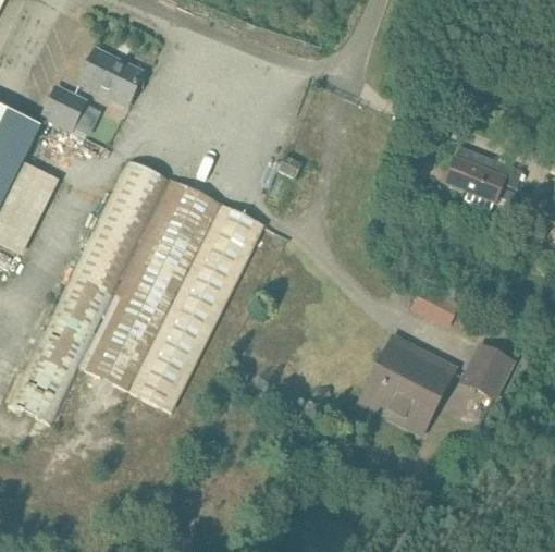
[(82,81),(128,103),(144,72),(97,49),(82,81)]
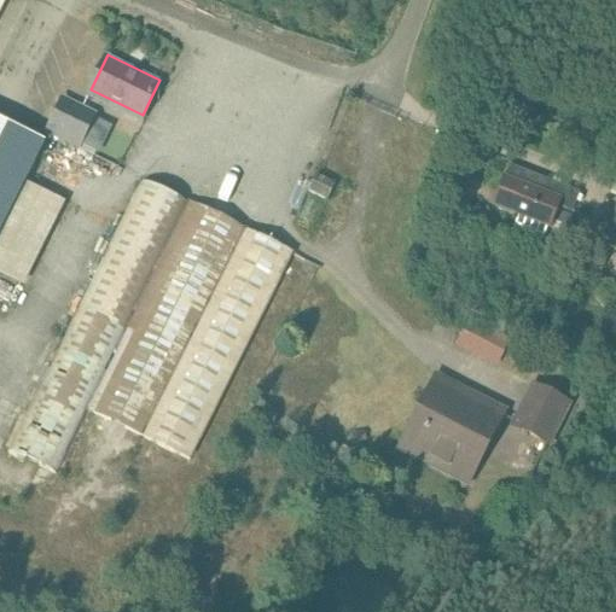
[(51,127),(81,141),(96,111),(65,97),(51,127)]
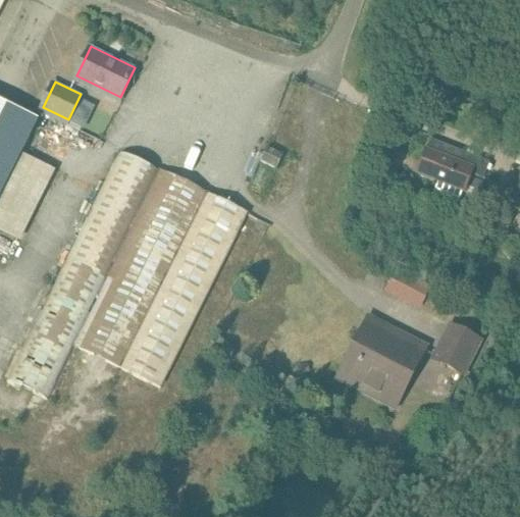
[(0,99),(0,197),(39,118),(0,99)]
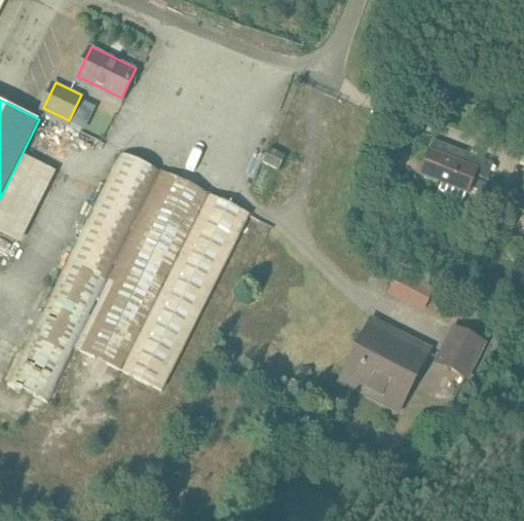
[(494,160),(470,150),(435,137),(421,170),(438,176),(469,188),(475,172),(488,177),(494,160)]
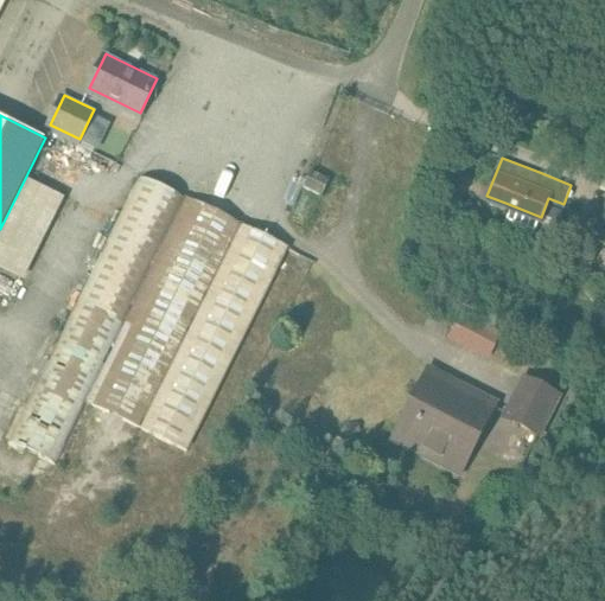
[(305,183),(323,192),(331,178),(312,168),(305,183)]
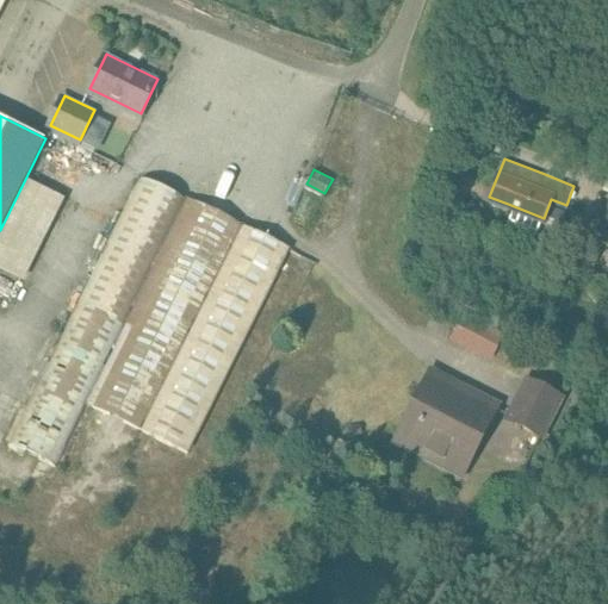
[(142,174),(131,195),(10,440),(59,464),(90,399),(190,449),(290,246),(187,194),(187,195),(142,174)]
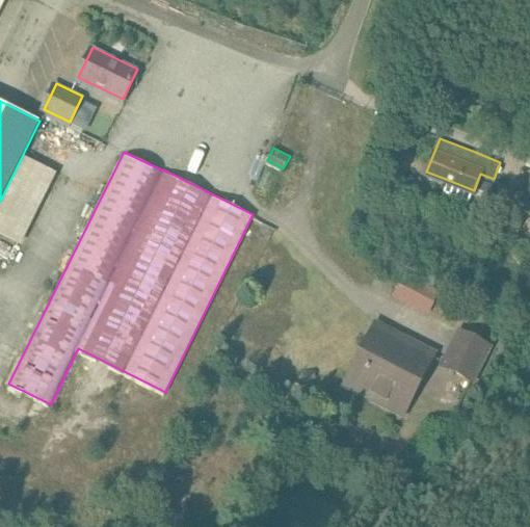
[(529,180),(520,206),(529,209),(529,180)]
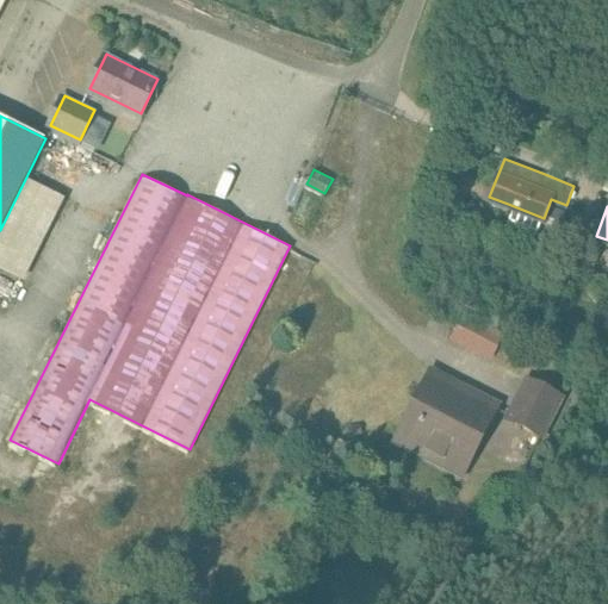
[(464,311),(454,340),(497,355),(507,328),(464,311)]
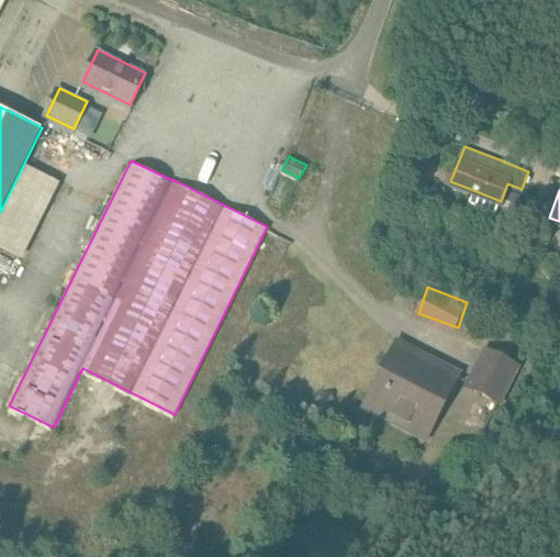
[(371,403),(390,414),(424,431),(456,370),(418,351),(415,357),(399,349),(371,403)]
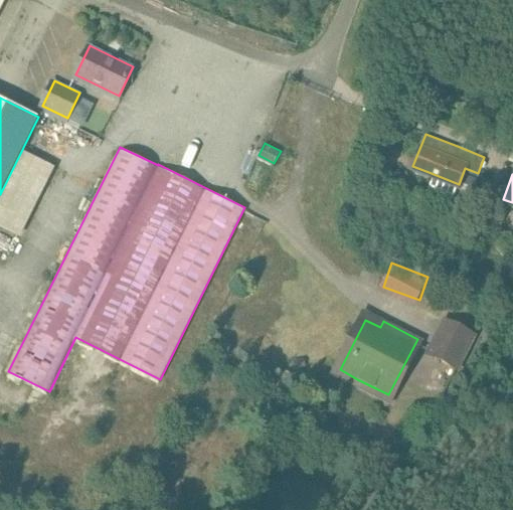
[(431,351),(458,365),(473,335),(447,321),(431,351)]
